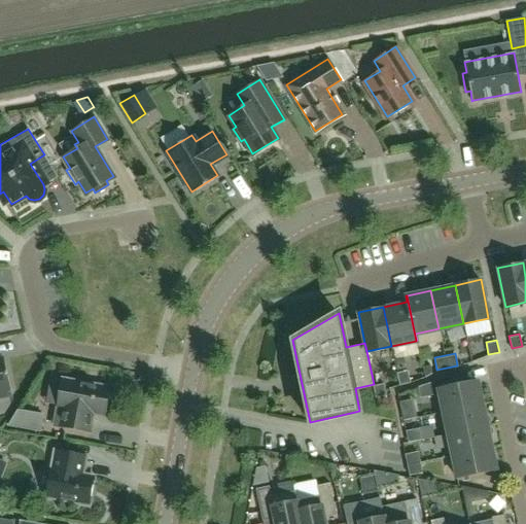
[(6,389),(9,388),(3,357),(0,357),(0,396),(7,395),(6,389)]
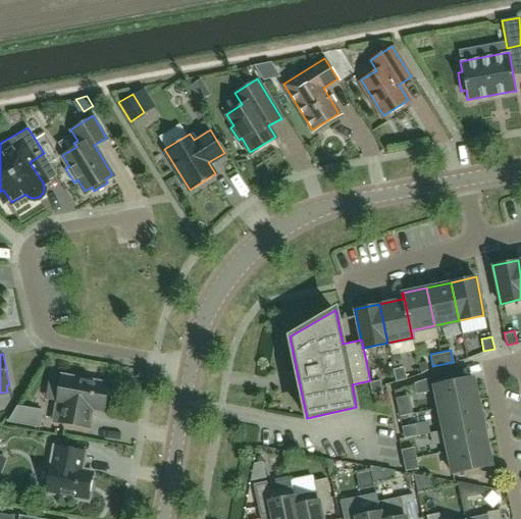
[(404,365),(394,368),(396,379),(407,377),(404,365)]
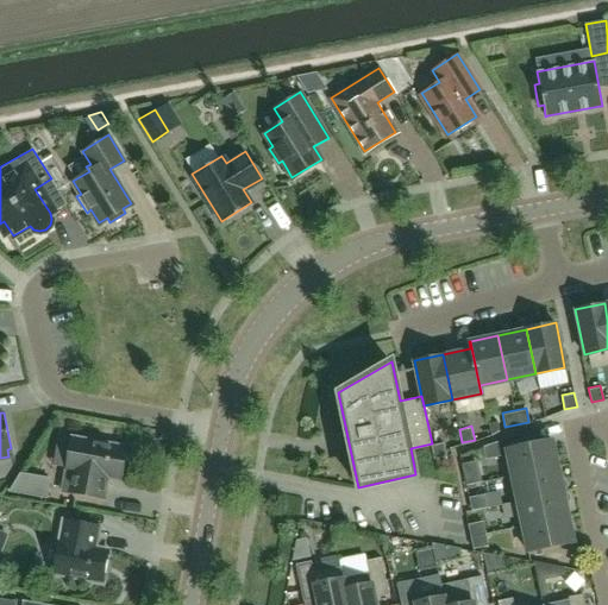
[(62,490),(104,497),(107,476),(120,478),(126,446),(71,436),(62,490)]
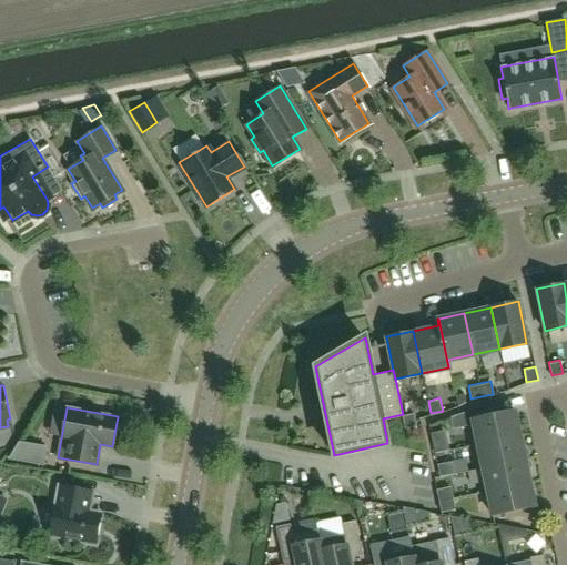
[(477,443),(519,434),(514,410),(472,419),(477,443)]
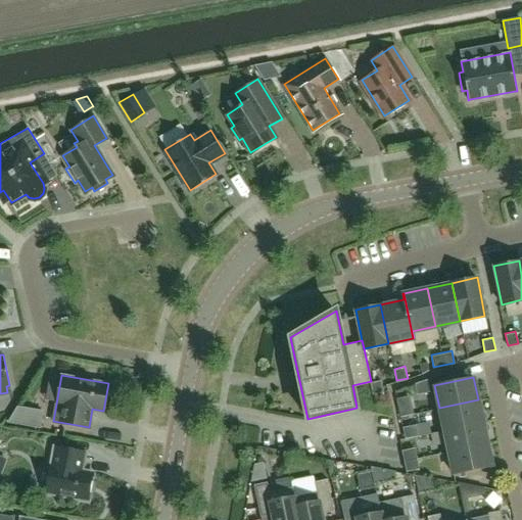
[(430,390),(427,378),(414,383),(416,393),(430,390)]
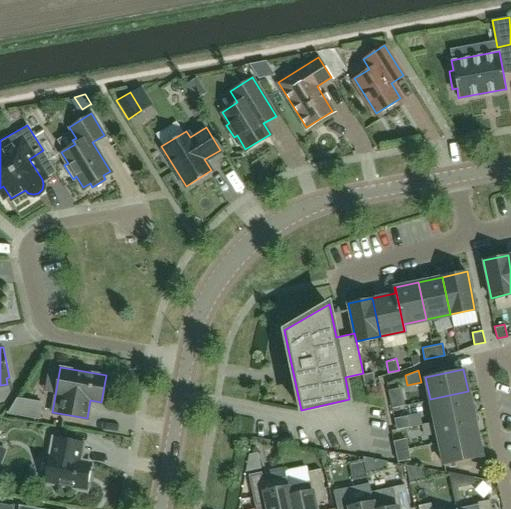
[(373,371),(363,373),(365,385),(375,383),(373,371)]
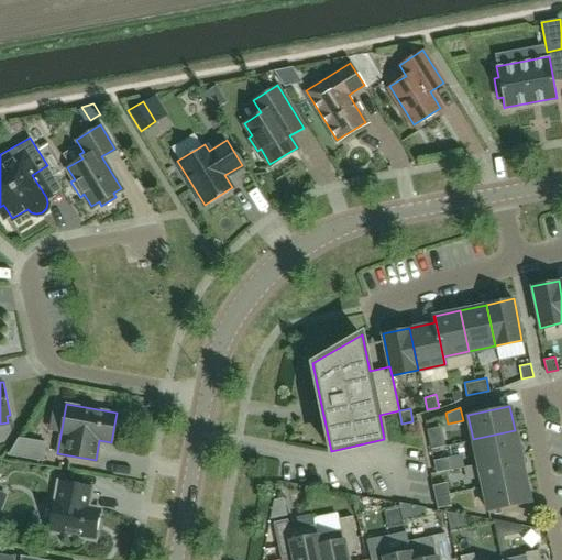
[(515,430),(473,439),(477,462),(520,453),(515,430)]
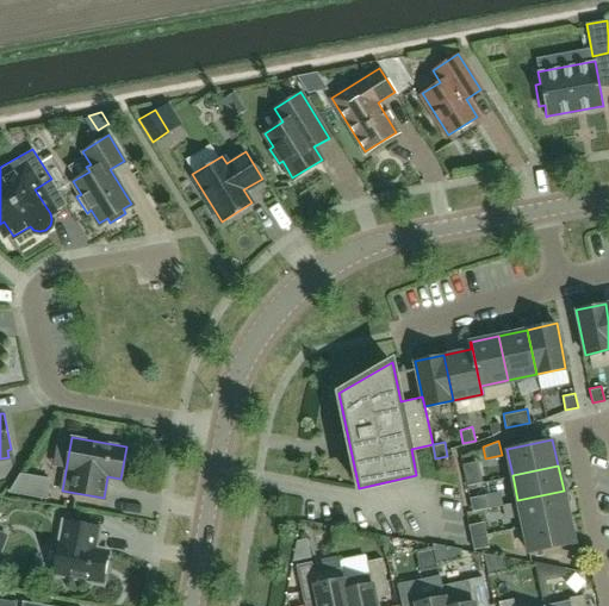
[(47,498),(50,476),(19,472),(7,491),(47,498)]
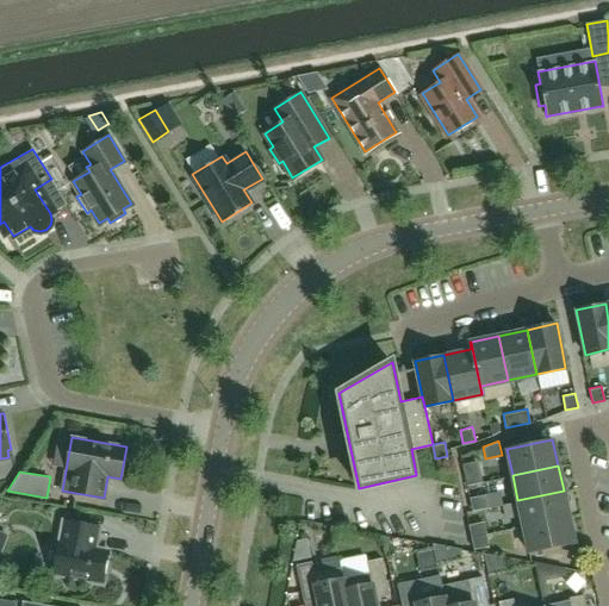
[(504,518),(521,514),(523,525),(569,516),(564,491),(517,500),(501,504),(504,518)]
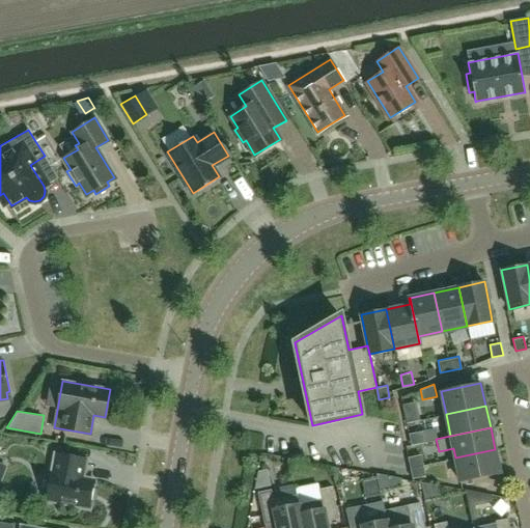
[(424,441),(421,429),(409,433),(411,444),(424,441)]
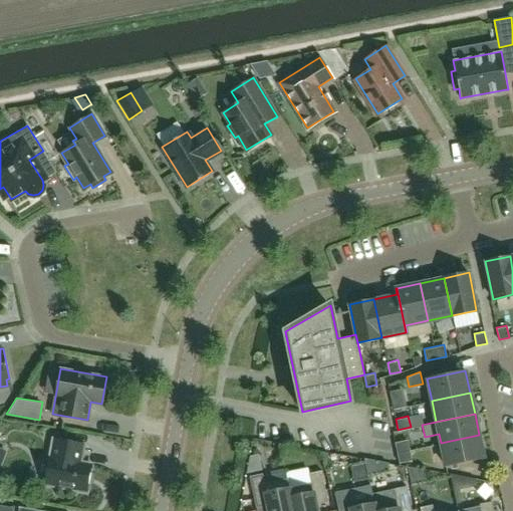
[(101,428),(120,430),(121,419),(102,417),(101,428)]
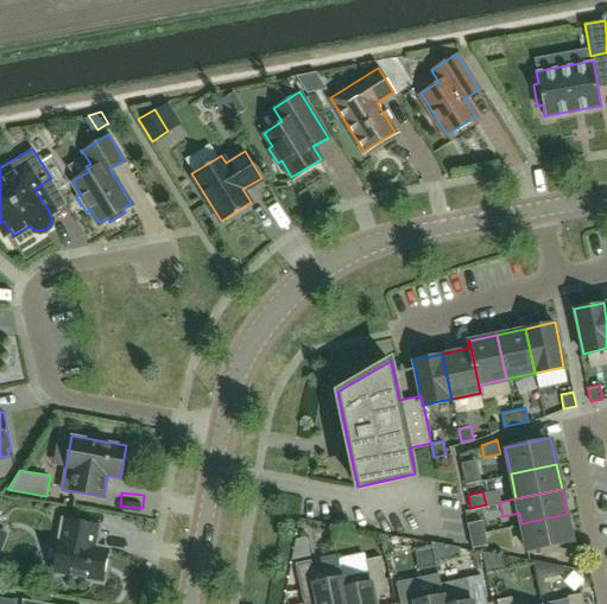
[(567,514),(522,523),(526,550),(573,540),(567,514)]
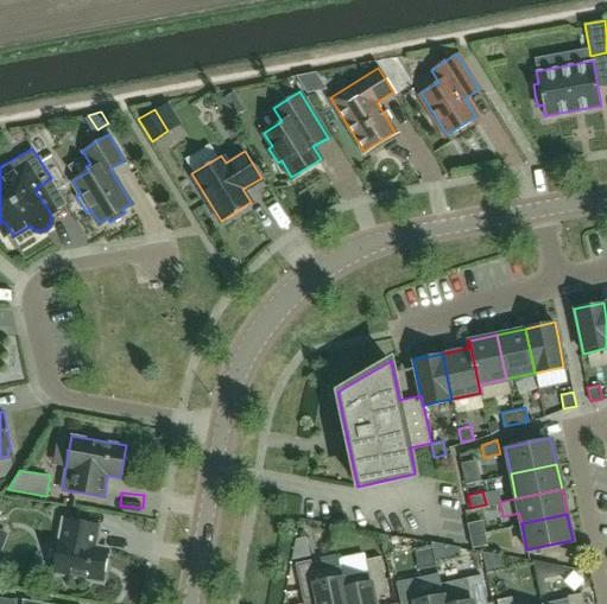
[(62,517),(52,572),(101,580),(107,547),(95,545),(99,525),(62,517)]
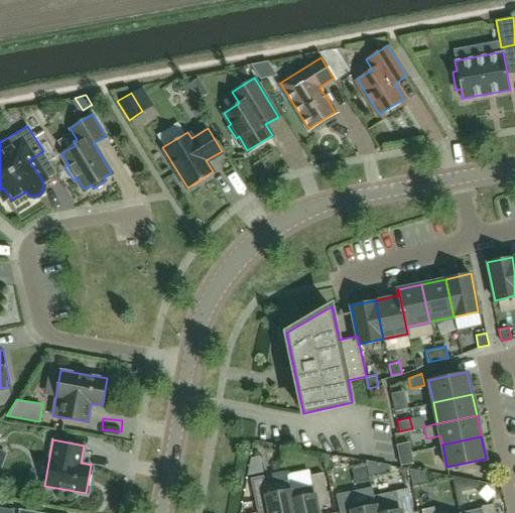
[(413,461),(408,440),(395,443),(399,464),(413,461)]
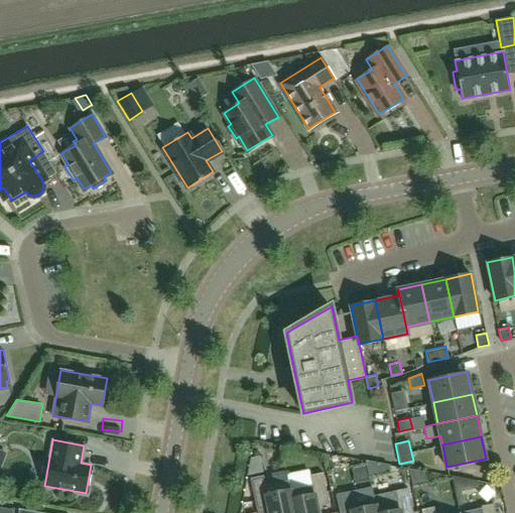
[(293,512),(287,480),(286,480),(284,470),(271,473),(273,483),(265,485),(263,475),(250,478),(255,503),(267,501),(269,512),(293,512)]
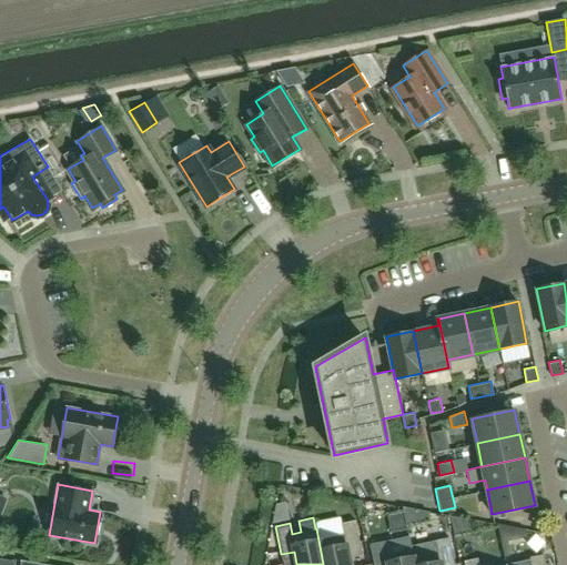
[(361,548),(354,520),(341,523),(343,533),(319,538),(316,528),(323,564),(350,564),(347,551),(361,548)]
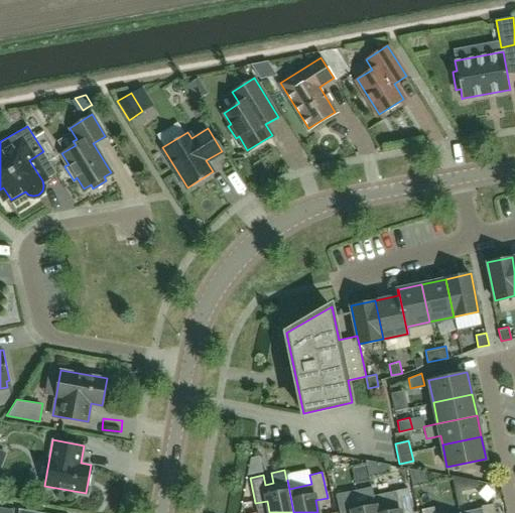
[(395,490),(372,495),(374,505),(376,512),(412,512),(413,512),(407,487),(395,490)]
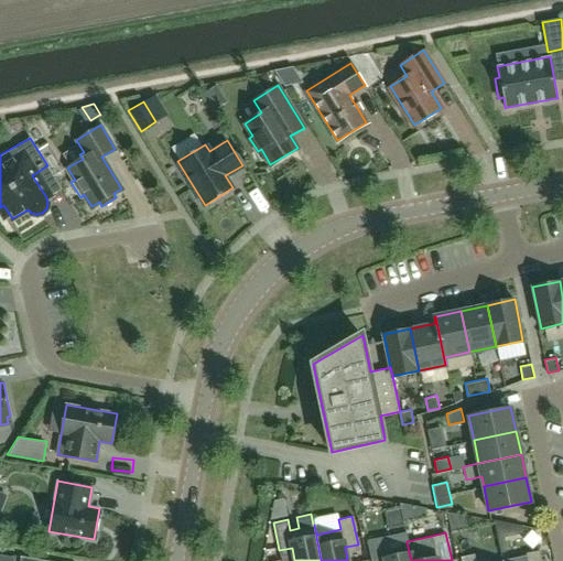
[(411,560),(409,552),(385,558),(380,537),(367,539),(370,560),(411,560)]
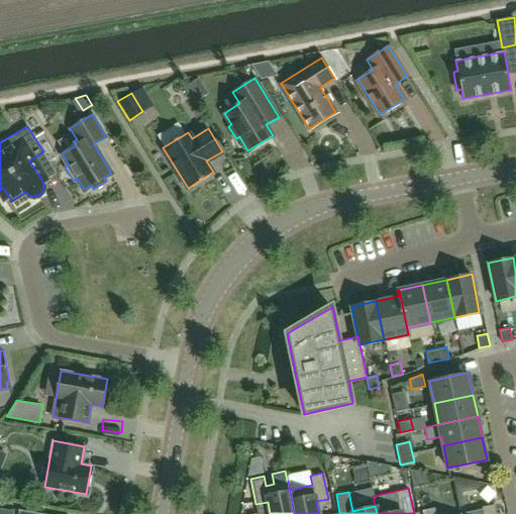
[(483,508),(459,513),(496,513),(494,504),(482,506),(483,508)]
